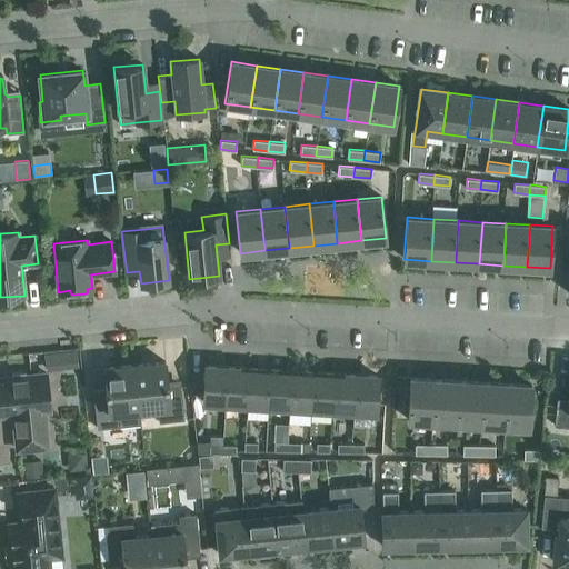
[(76,349),(60,351),(62,369),(78,367),(76,349)]
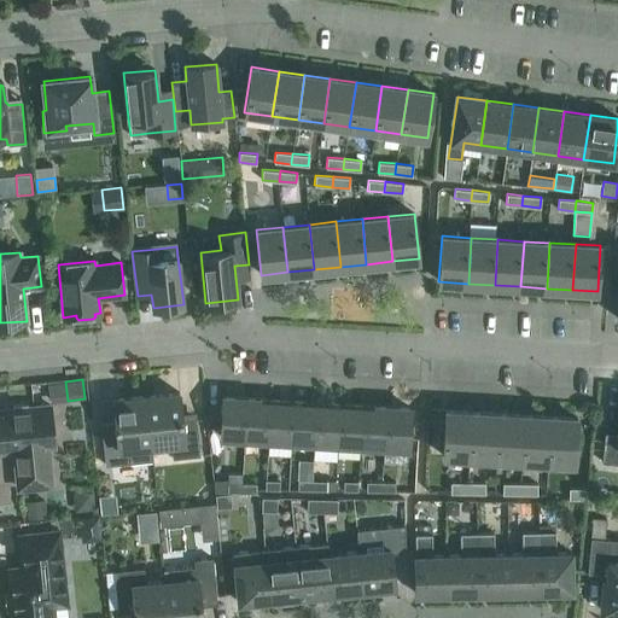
[(179,392),(146,396),(151,447),(172,444),(173,459),(199,455),(196,420),(181,421),(179,392)]
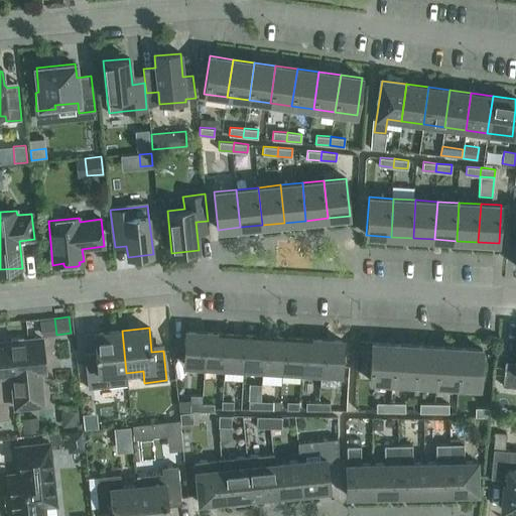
[(85,359),(88,389),(111,386),(109,374),(126,373),(122,331),(95,334),(97,357),(85,359)]
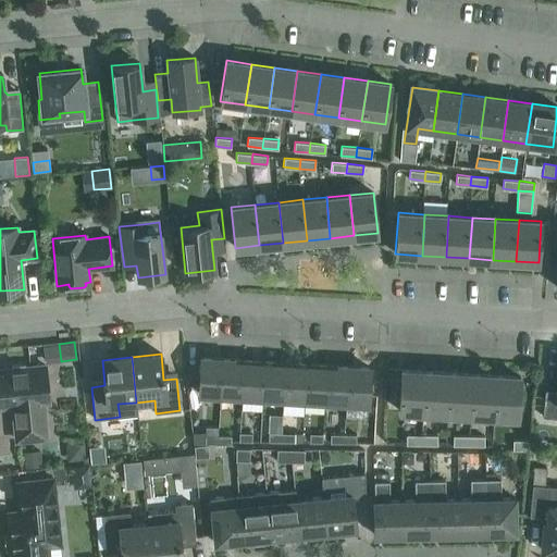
[(221,395),(223,359),(201,357),(199,394),(221,395)]
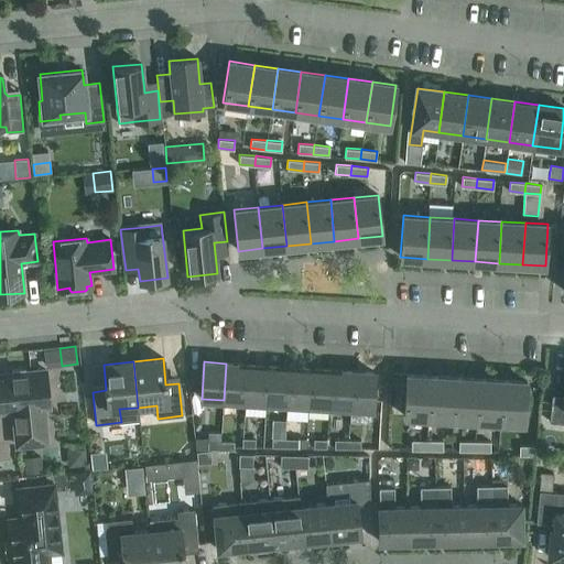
[(245,401),(247,365),(226,364),(224,400),(245,401)]
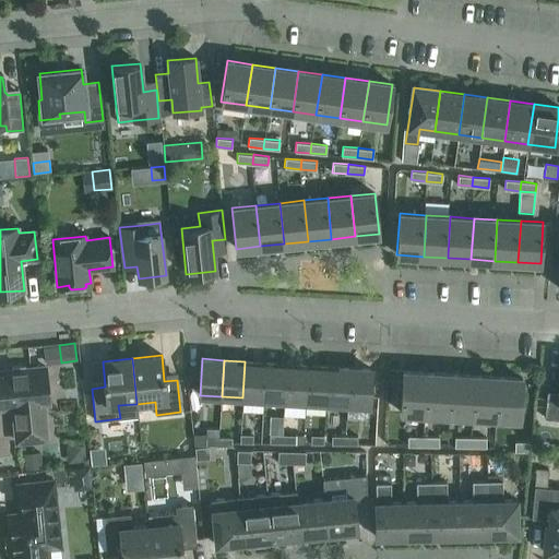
[(263,399),(265,363),(245,361),(242,397),(263,399)]
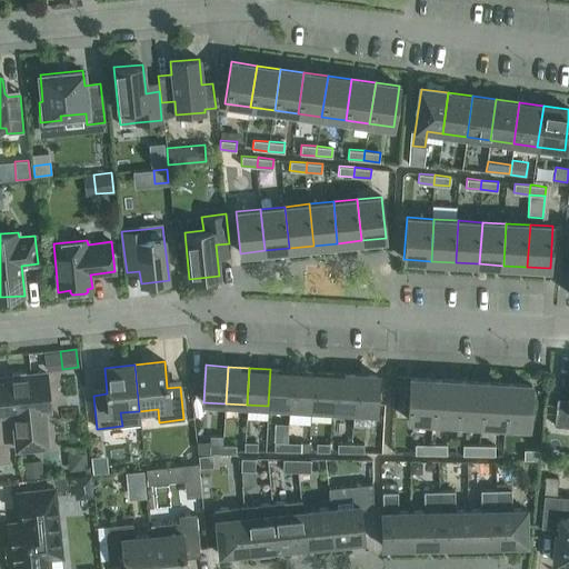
[(289,407),(291,370),(270,369),(268,406),(289,407)]
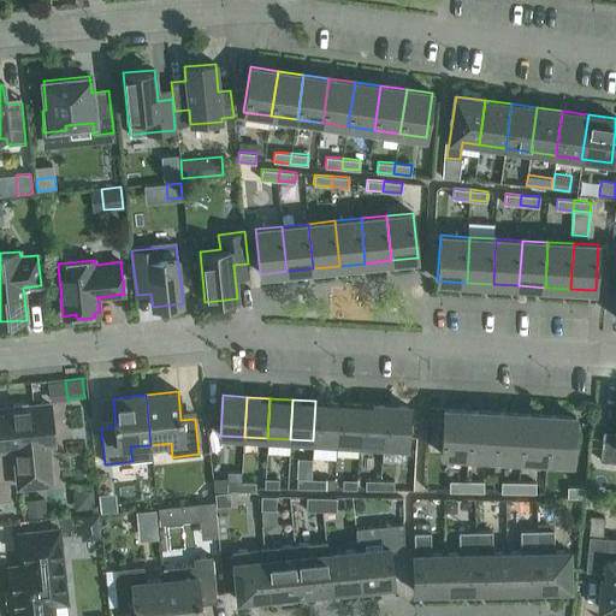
[(336,442),(338,402),(315,401),(313,440),(336,442)]
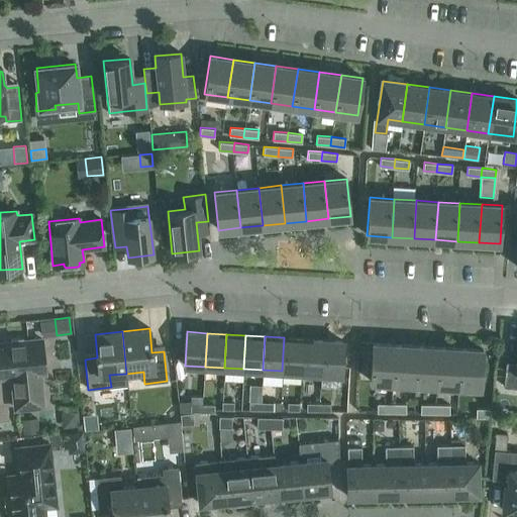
[(284,337),(282,371),(302,373),(304,338),(284,337)]
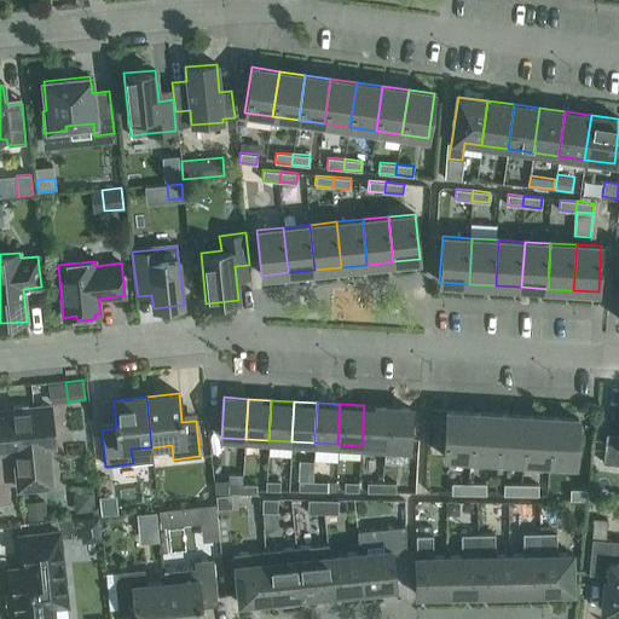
[(385,447),(387,408),(364,405),(362,446),(385,447)]
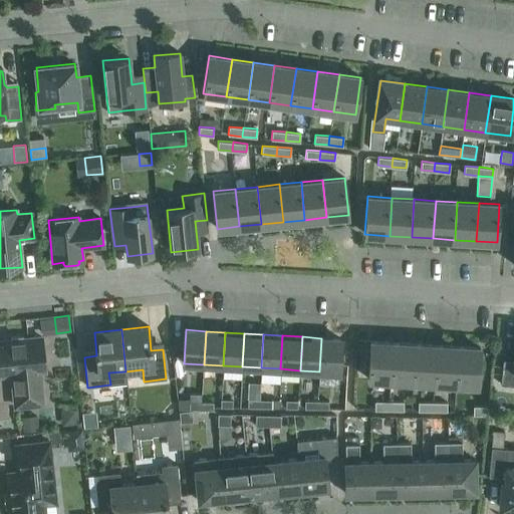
[(0,341),(0,374),(12,373),(15,406),(42,403),(39,371),(45,370),(41,337),(0,341)]
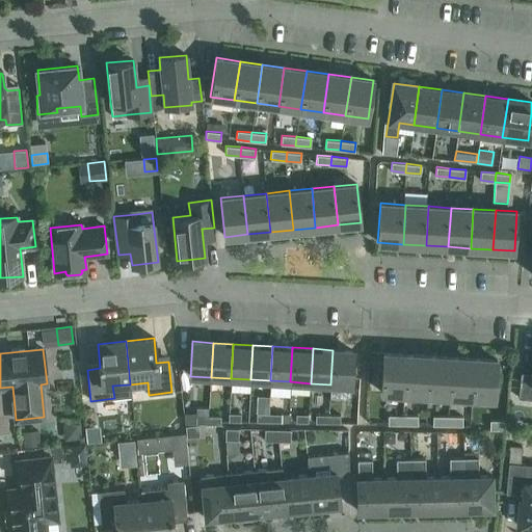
[(333,350),(330,384),(351,386),(353,351),(333,350)]
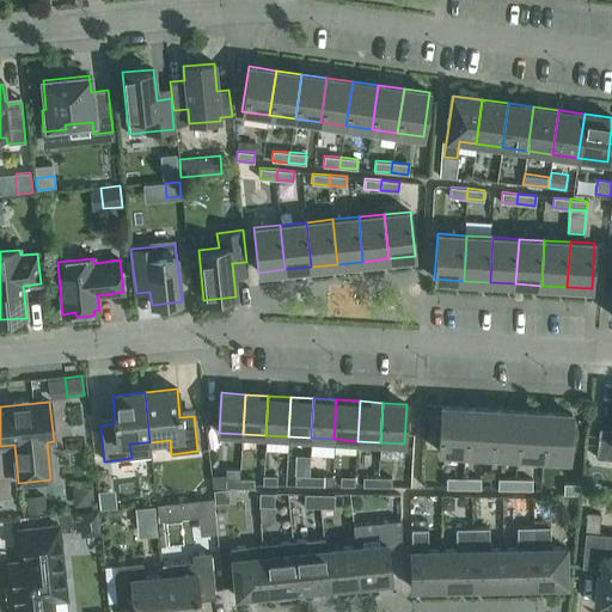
[(441,407),(438,451),(464,453),(466,408),(441,407)]
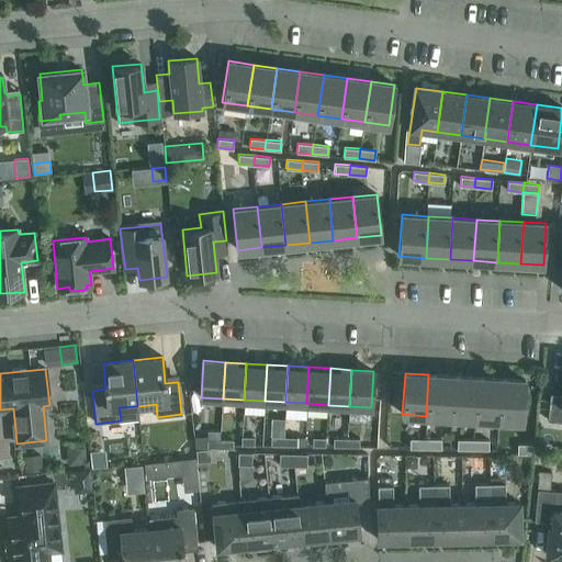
[(428,374),(426,416),(450,417),(452,375),(428,374)]
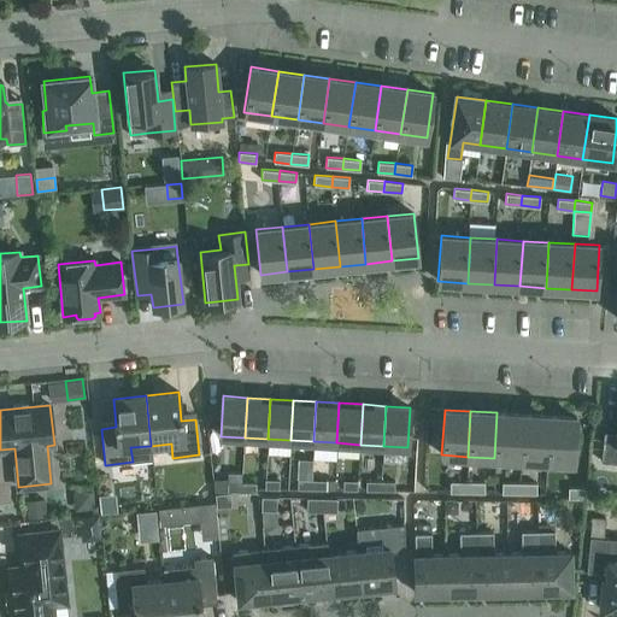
[(497,412),(494,458),(521,459),(523,415),(497,412)]
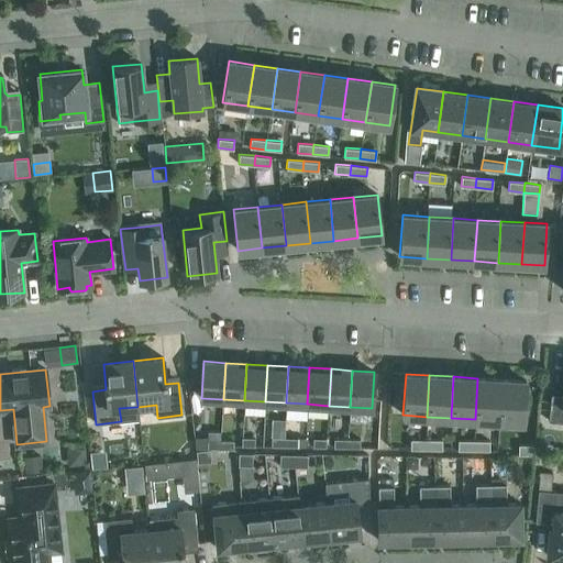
[(477,378),(475,419),(499,421),(501,379),(477,378)]
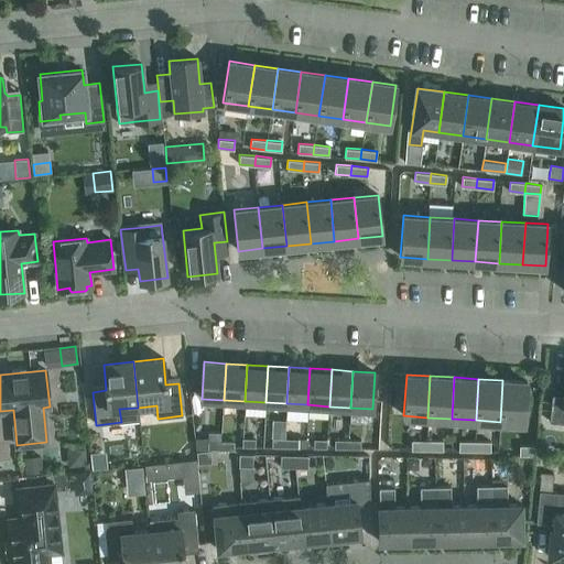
[(502,380),(500,422),(524,423),(527,381),(502,380)]
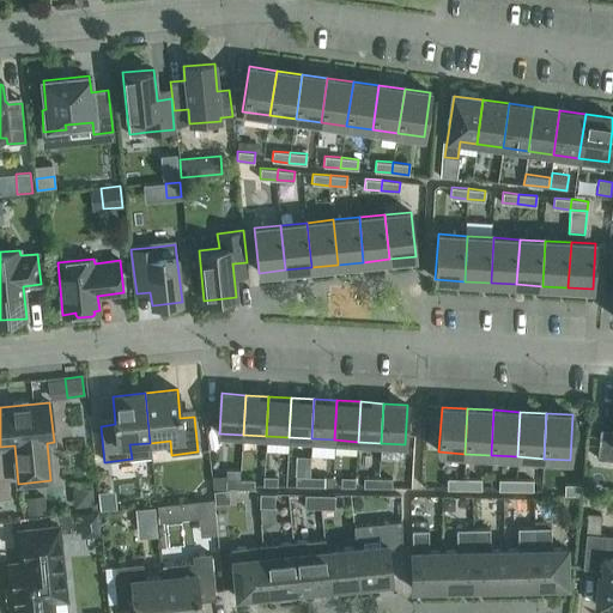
[(612,430),(600,429),(596,457),(612,459),(612,430)]
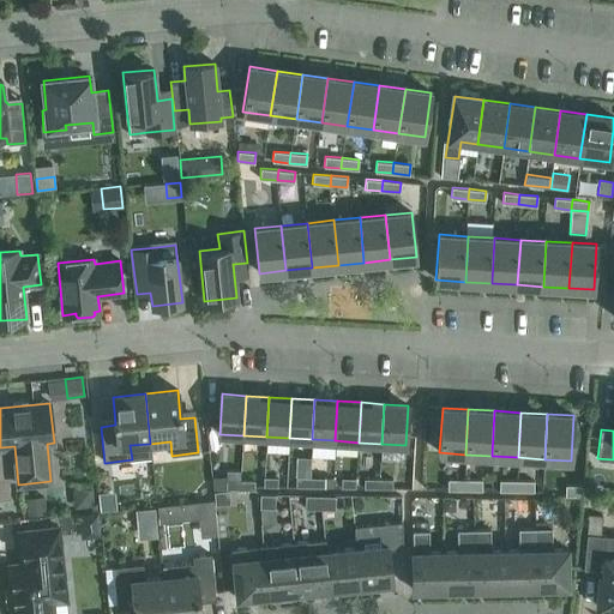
[(227,476),(211,477),(212,489),(226,489),(227,480),(227,476)]
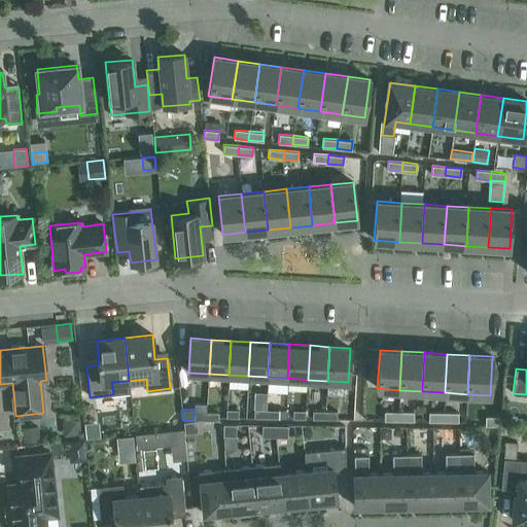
[(225,417),(239,418),(239,410),(226,409),(225,417)]
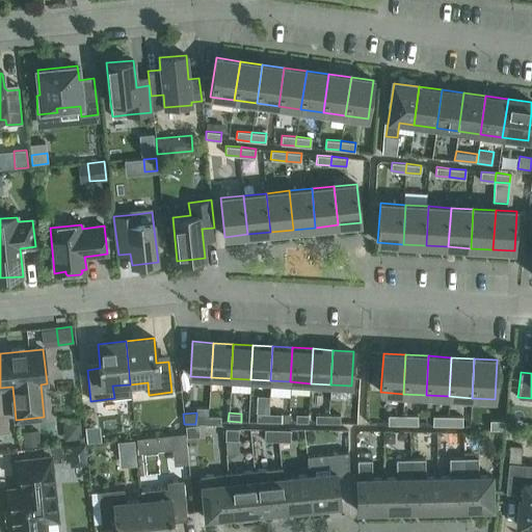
[(268,422),(268,414),(257,414),(257,422),(268,422)]
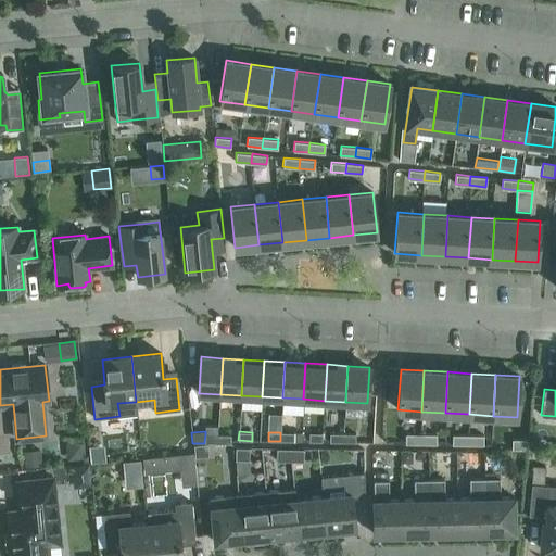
[(293,432),(280,432),(280,441),(293,441),(293,432)]
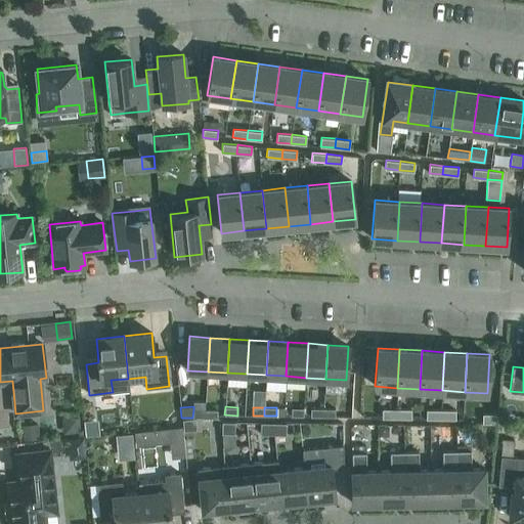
[(291,416),(303,417),(304,408),(291,408),(291,416)]
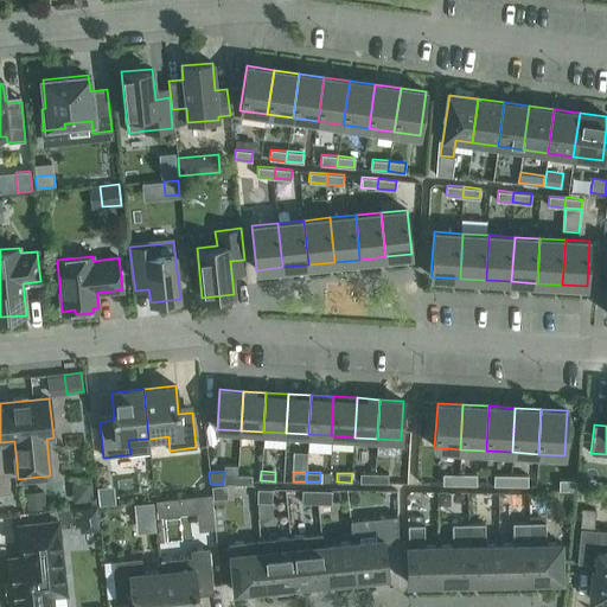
[(374,483),(375,473),(359,473),(359,483),(374,483)]
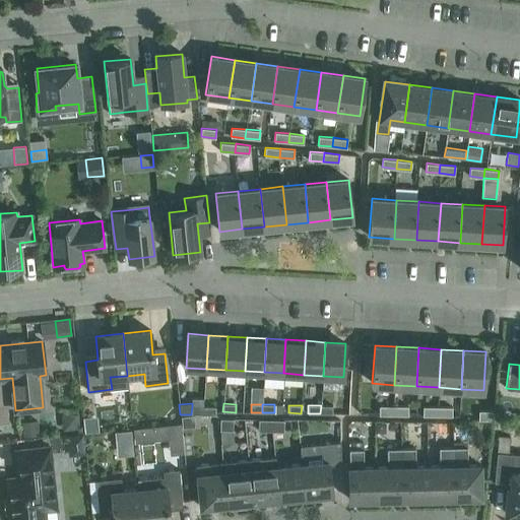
[(332,405),(321,405),(320,413),(332,413),(332,405)]
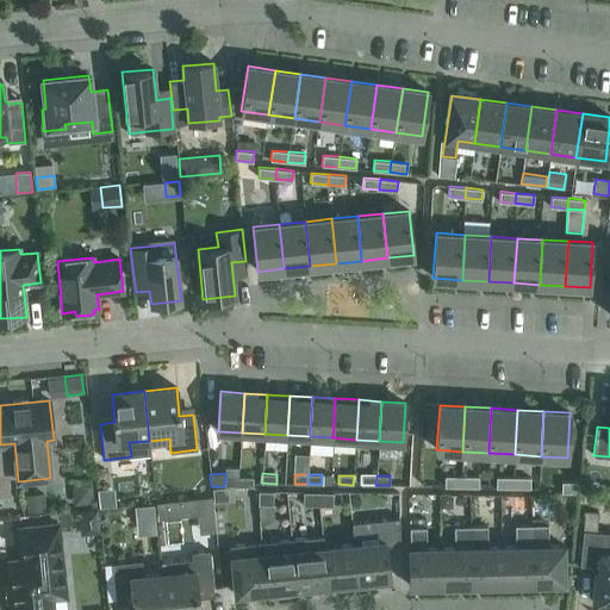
[(398,475),(398,485),(409,485),(409,475),(398,475)]
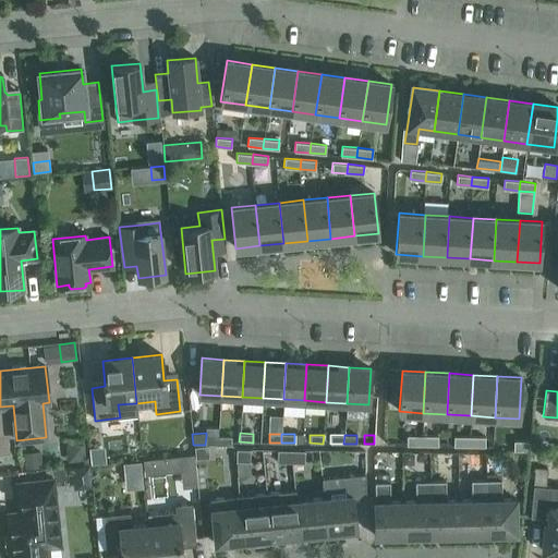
[(205,445),(218,445),(218,436),(206,436),(205,445)]
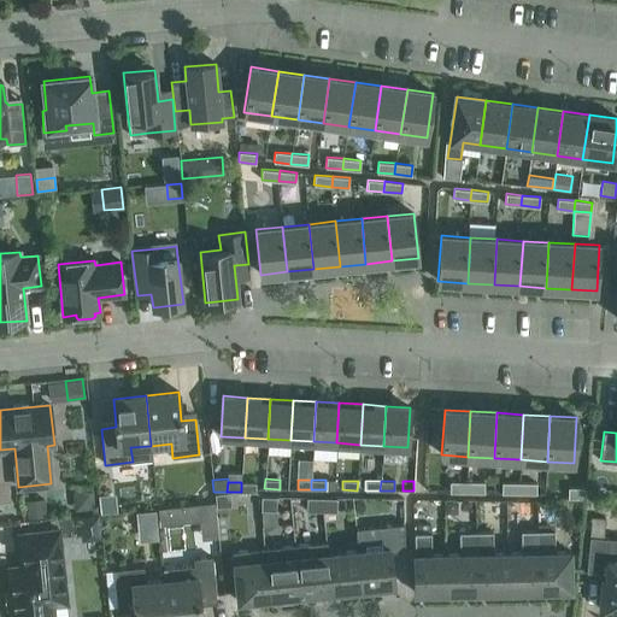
[(257,483),(241,482),(241,492),(256,492),(257,483)]
